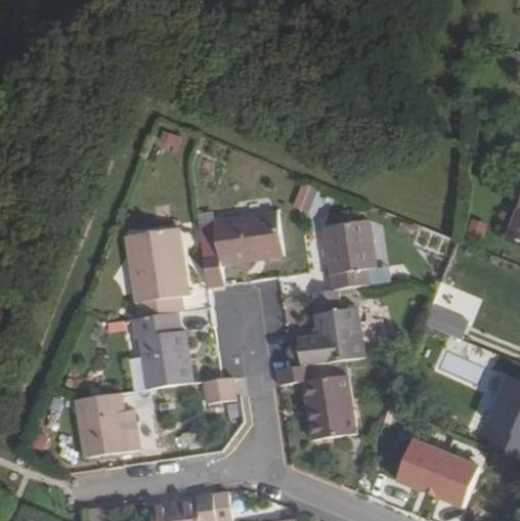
[(292,203),(307,209),(317,184),(302,178),(292,203)]
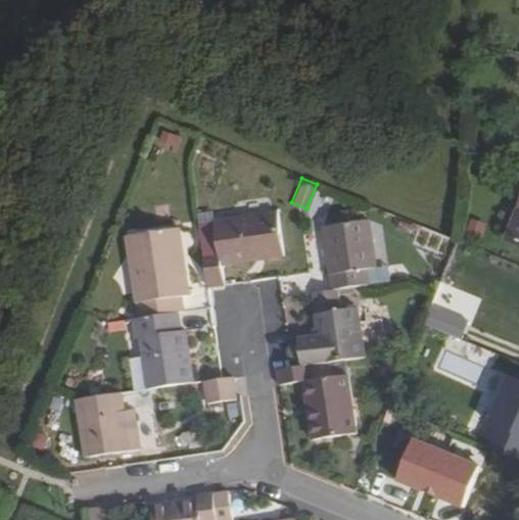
[(518,203),(506,236),(518,241),(518,203)]
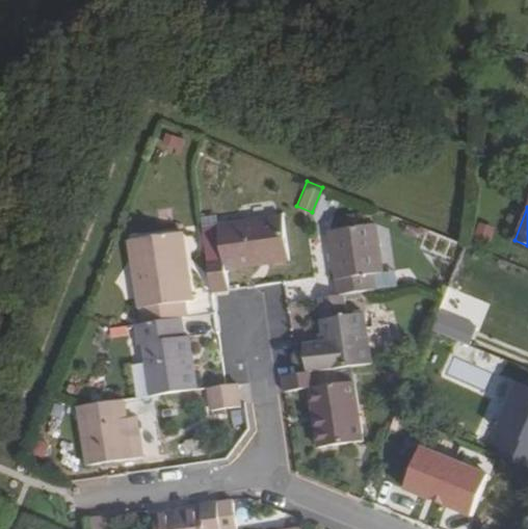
[(286,257),(279,214),(199,226),(209,291),(226,289),(221,266),(286,257)]
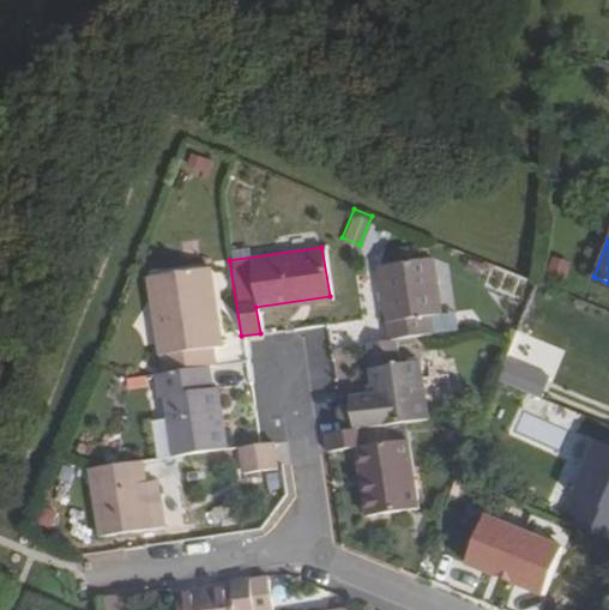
[(430,255),(378,264),(389,337),(395,337),(430,331),(428,314),(439,312),(430,255)]
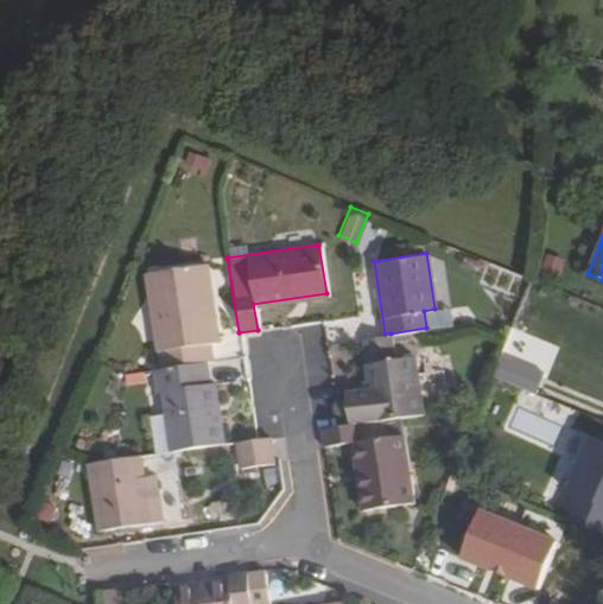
[(216,339),(204,267),(151,275),(162,347),(153,348),(157,368),(203,361),(210,360),(208,341),(216,339)]
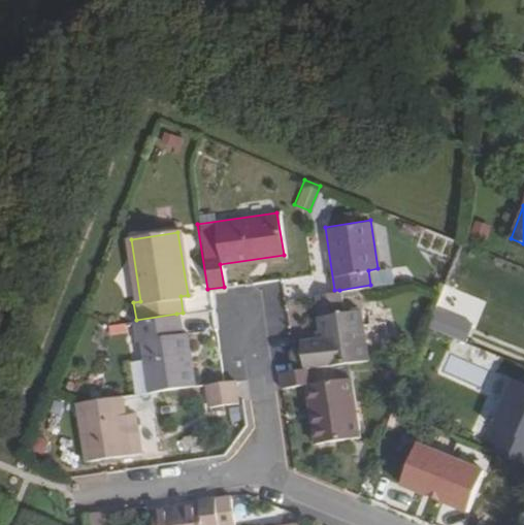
[(133,302),(140,301),(131,239),(124,240),(133,302)]
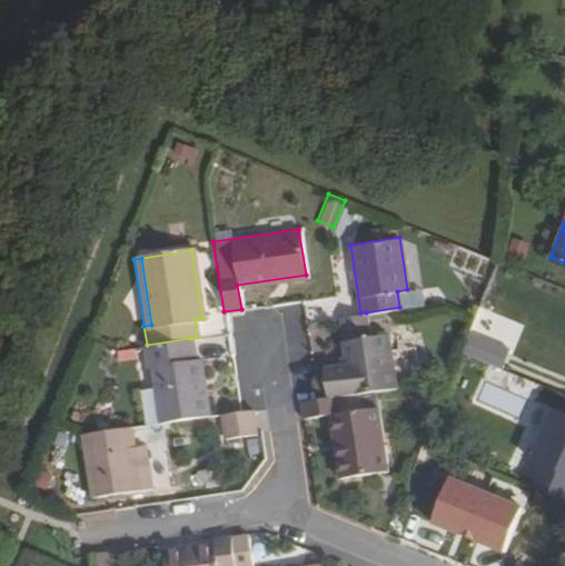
[(477,306),(461,349),(502,366),(519,323),(477,306)]
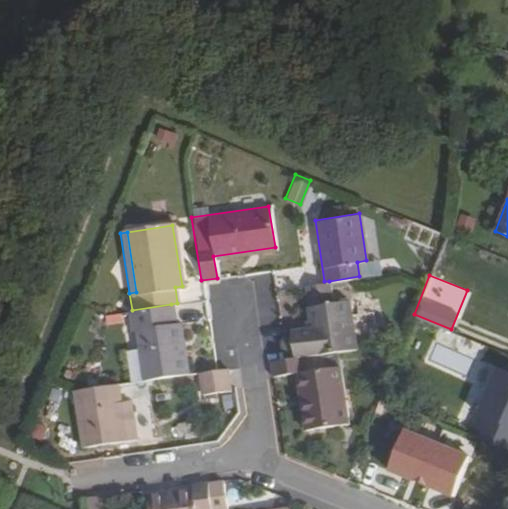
[(333,303),(329,281),(324,281),(304,285),(311,328),(293,330),(297,357),(300,356),(315,354),(356,348),(349,299),(333,303)]
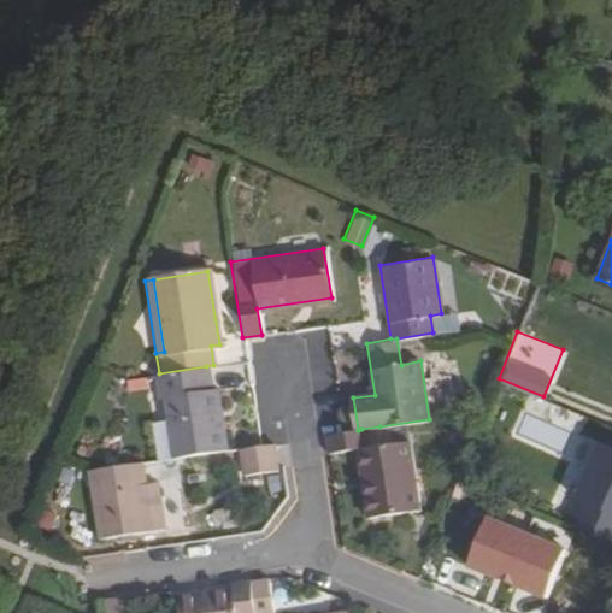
[(216,388),(210,389),(206,366),(159,373),(153,373),(157,398),(164,396),(171,457),(225,449),(216,388)]
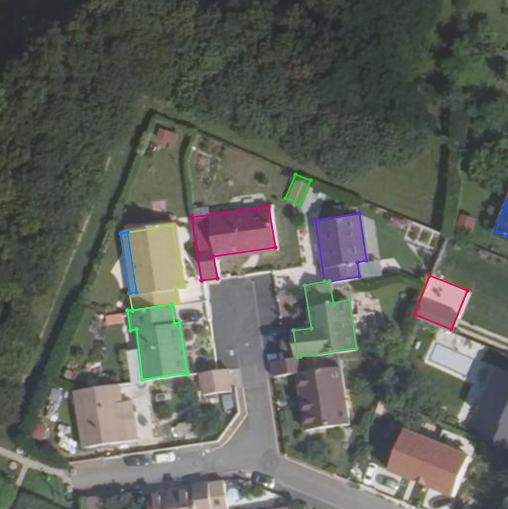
[(460,370),(467,355),(432,340),(426,354),(460,370)]
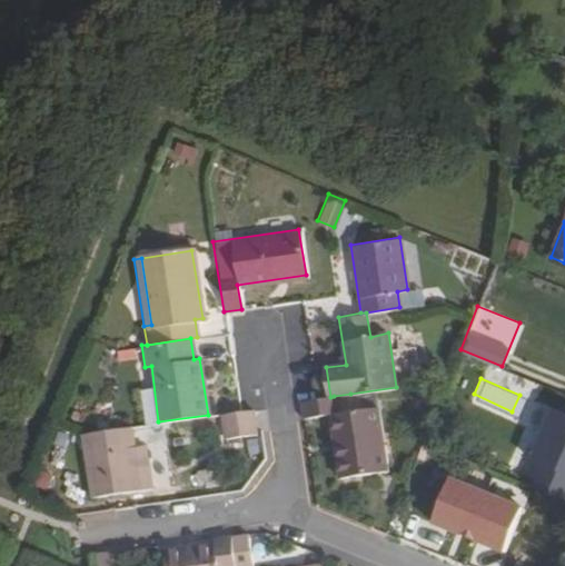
[(316,398),(299,400),(303,418),(329,414),(339,477),(385,470),(376,408),(343,411),(339,396),(334,396),(330,397),(316,398)]
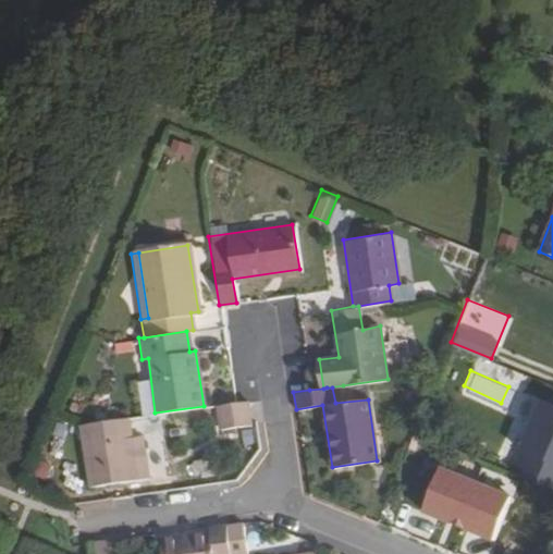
[(552,403),(540,398),(510,471),(552,489),(552,403)]
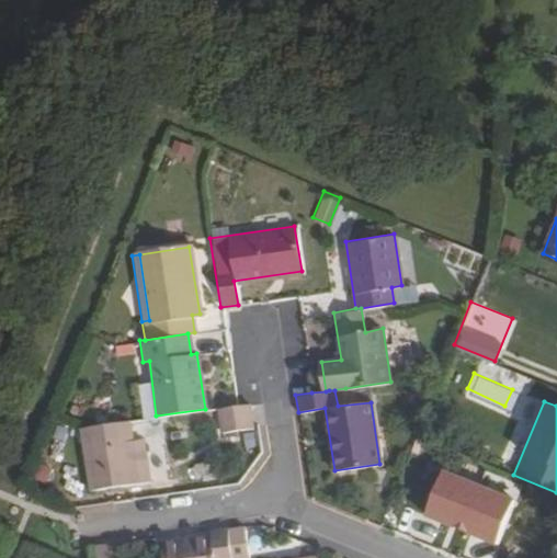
[(247,402),(236,405),(215,407),(219,431),(250,426),(247,402)]
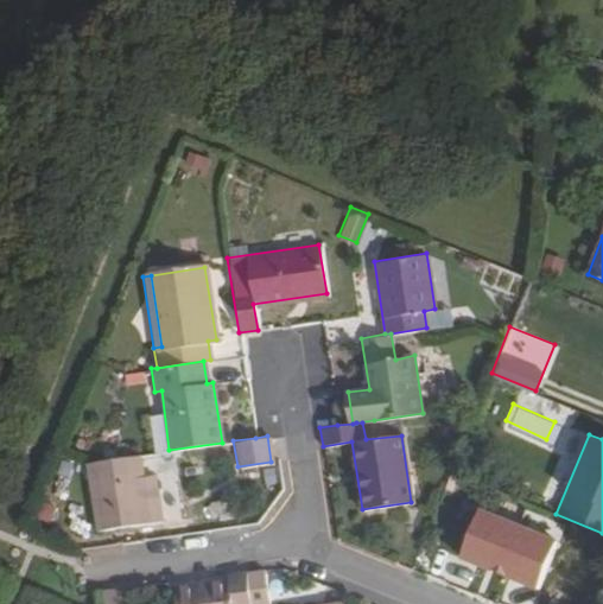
[(143,485),(139,455),(86,463),(96,529),(160,521),(154,483),(143,485)]
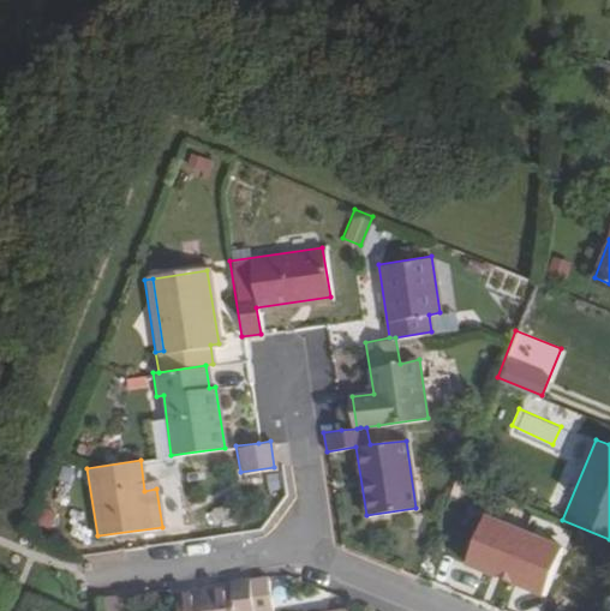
[(269,610),(265,575),(247,577),(252,610),(269,610)]
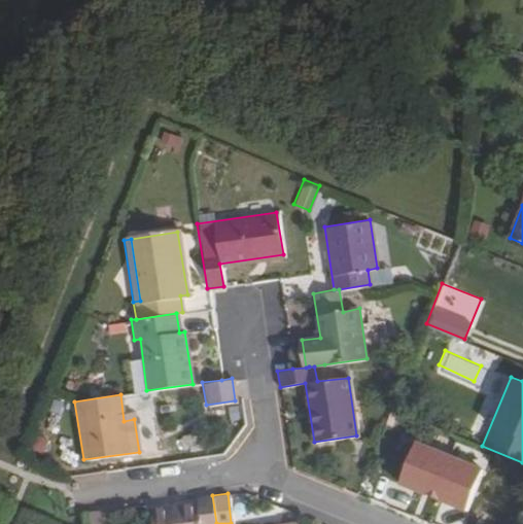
[(216,523),(212,495),(195,497),(196,503),(149,511),(150,523),(216,523)]
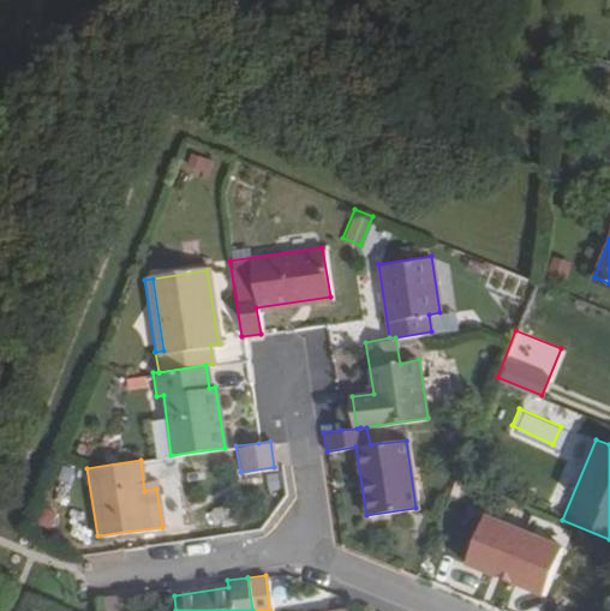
[(102,593),(103,610),(121,610),(119,592),(102,593)]
